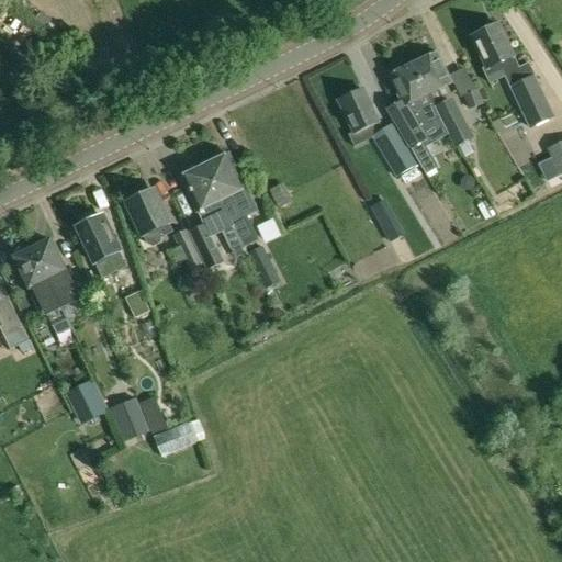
[(472,36),(487,68),(483,69),(487,78),(502,71),(529,128),(553,117),(528,64),(518,69),(514,59),(513,59),(497,25),(472,36)]
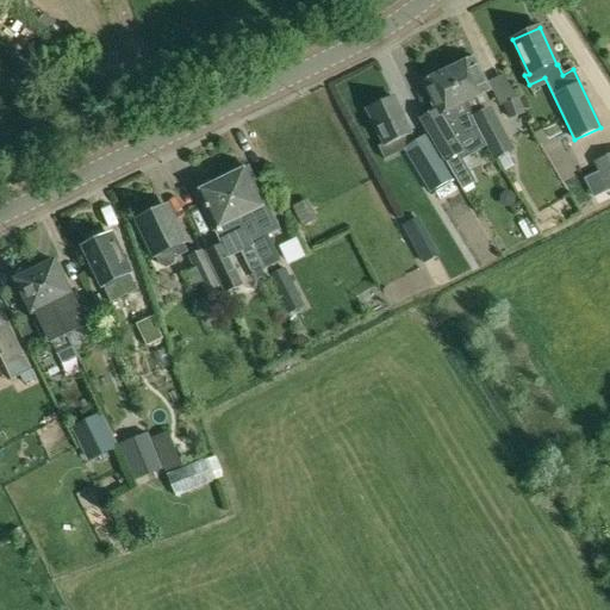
[(473,58),(448,72),(470,118),(471,118),(493,161),(498,159),(504,170),(515,166),(508,153),(512,150),(489,107),(481,111),(483,109),(478,97),(489,92),(473,58)]
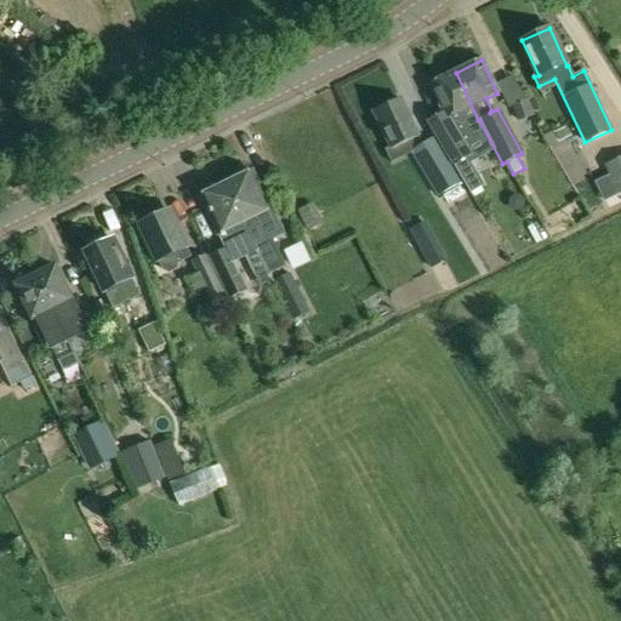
[(484,132),(478,120),(456,73),(429,85),(444,114),(428,121),(472,194),(486,186),(463,149),(477,141),(476,137),(484,132)]
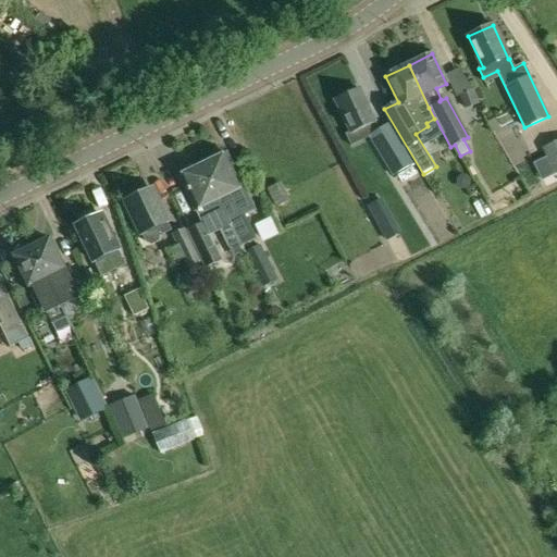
[(335,101),(350,133),(374,121),(359,89),(335,101)]
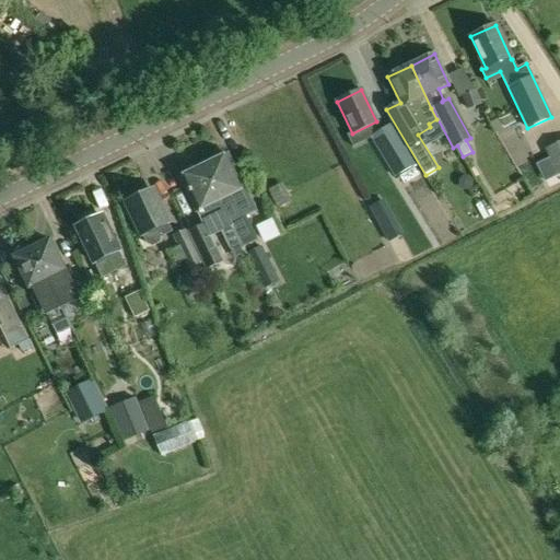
[(461,96),(465,109),(481,103),(477,91),(461,96)]
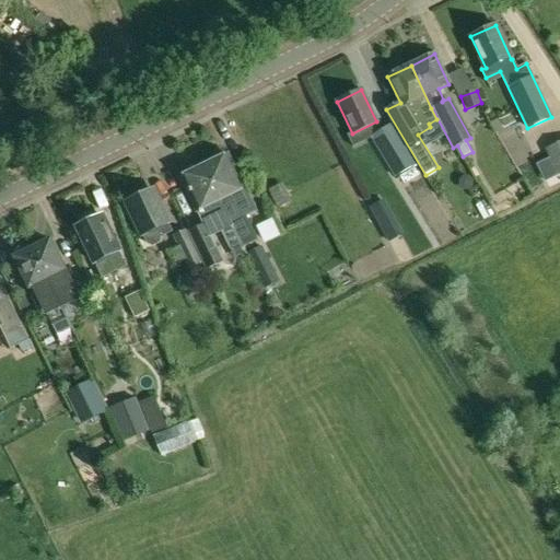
[(371,137),(396,177),(400,175),(413,166),(416,165),(389,124),(371,137)]
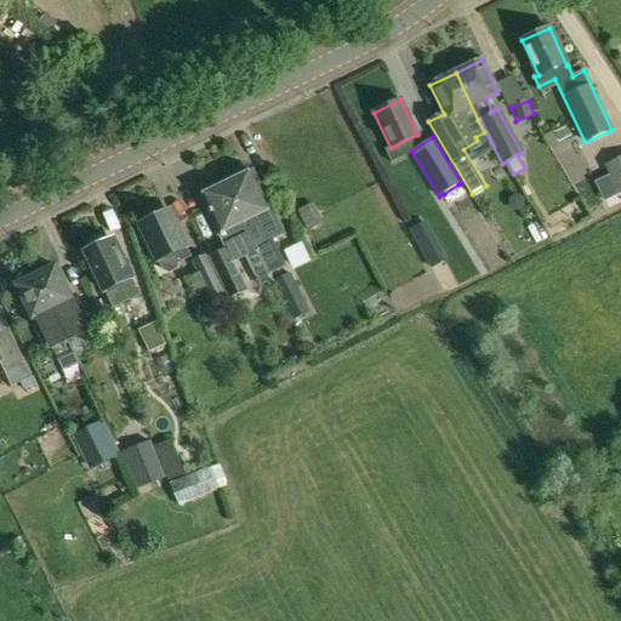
[(620,193),(620,157),(604,165),(619,195),(620,193)]
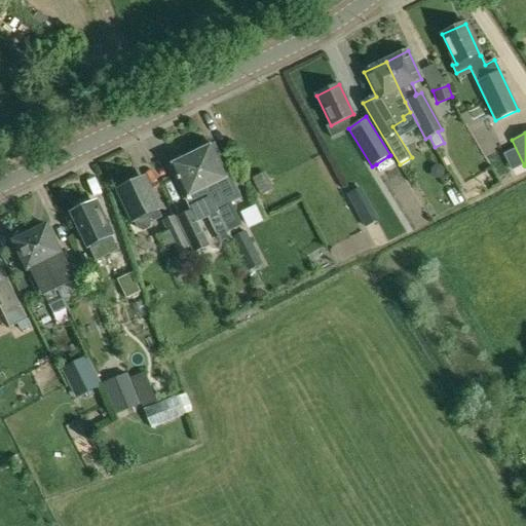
[(192,155),(227,230),(228,232),(241,225),(230,202),(226,204),(222,195),(223,195),(217,182),(227,177),(212,145),(192,155)]
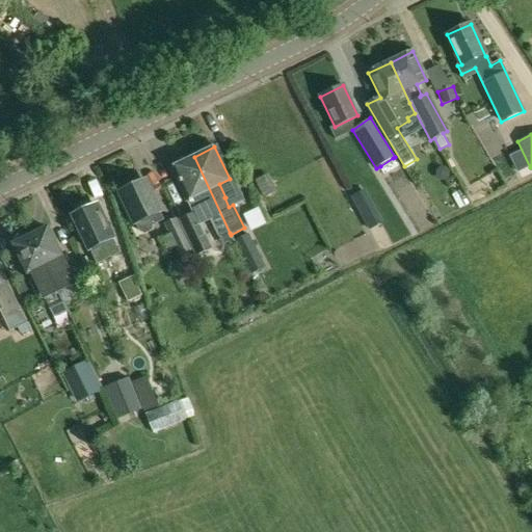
[(194,157),(169,169),(186,204),(190,202),(189,198),(200,193),(206,206),(211,219),(209,219),(219,238),(230,233),(194,157)]
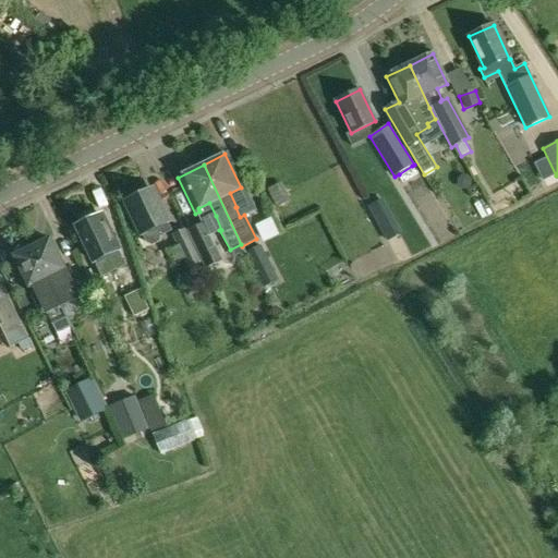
[(152,191),(126,202),(142,233),(147,242),(153,245),(159,242),(160,235),(170,231),(166,221),(152,191)]
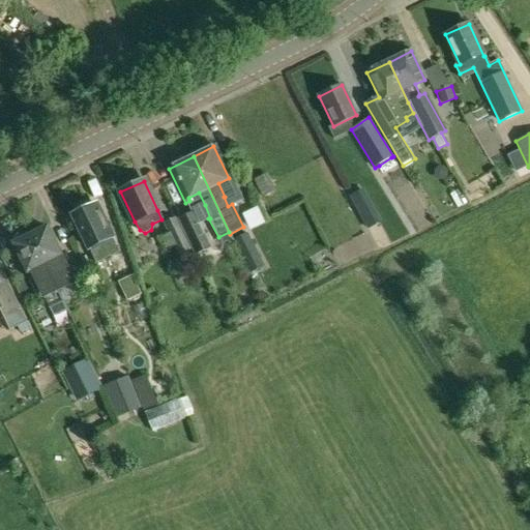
[(361,192),(351,197),(369,230),(379,224),(361,192)]
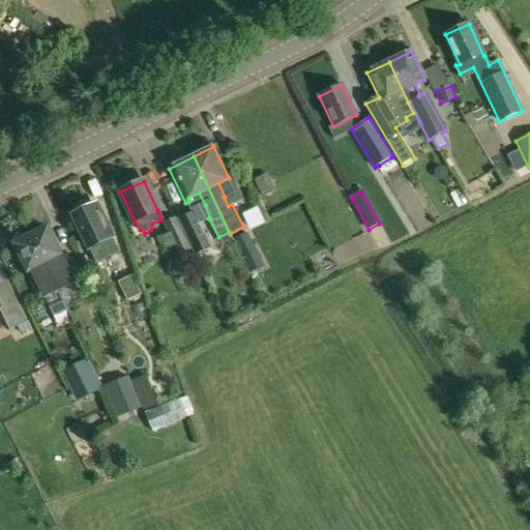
[(467,204),(463,195),(449,201),(453,210),(467,204)]
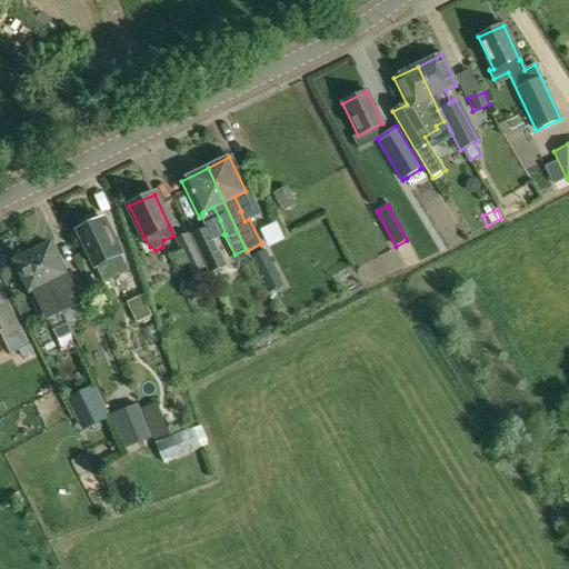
[(96,267),(107,261),(113,277),(128,270),(120,255),(102,219),(79,230),(96,267)]
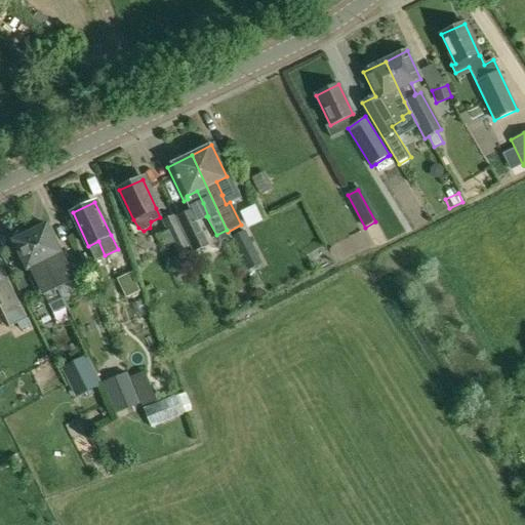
[(193,212),(178,219),(195,252),(209,245),(193,212)]
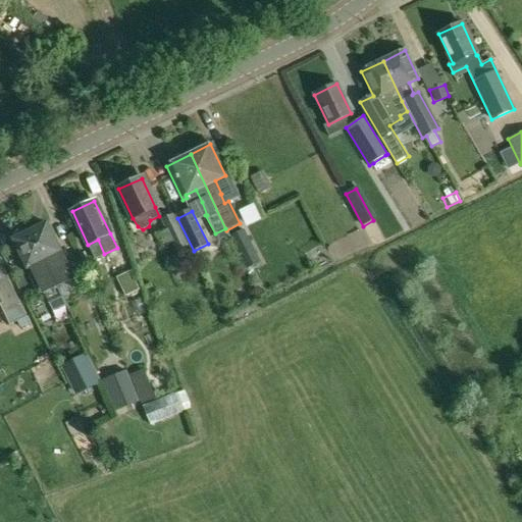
[(167,230),(156,235),(163,248),(172,244),(176,253),(189,247),(173,214),(161,219),(167,230)]
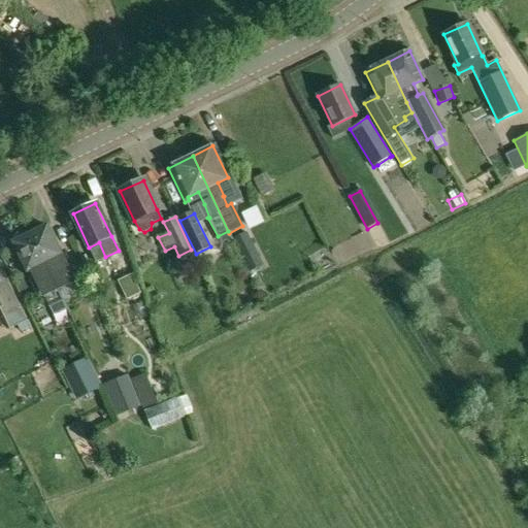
[(46,227),(30,235),(58,291),(74,284),(46,227)]
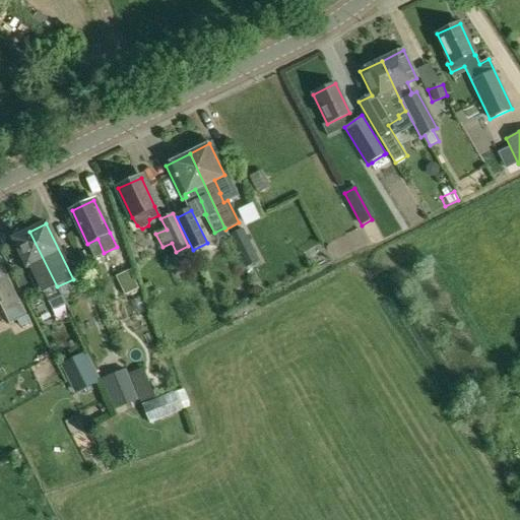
[(13,240),(26,267),(29,266),(48,304),(49,304),(62,297),(57,286),(29,232),(13,240)]
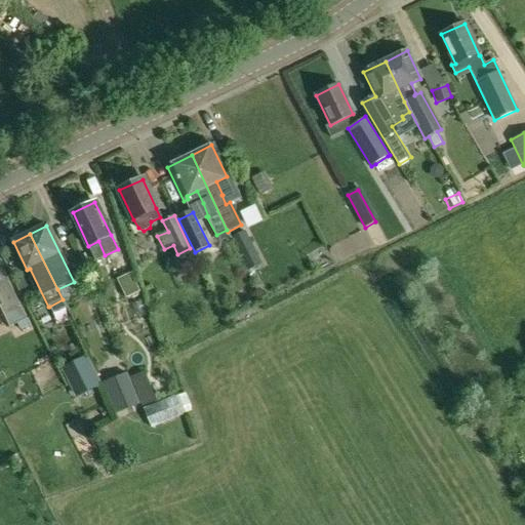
[(248,272),(260,266),(252,249),(240,255),(248,272)]
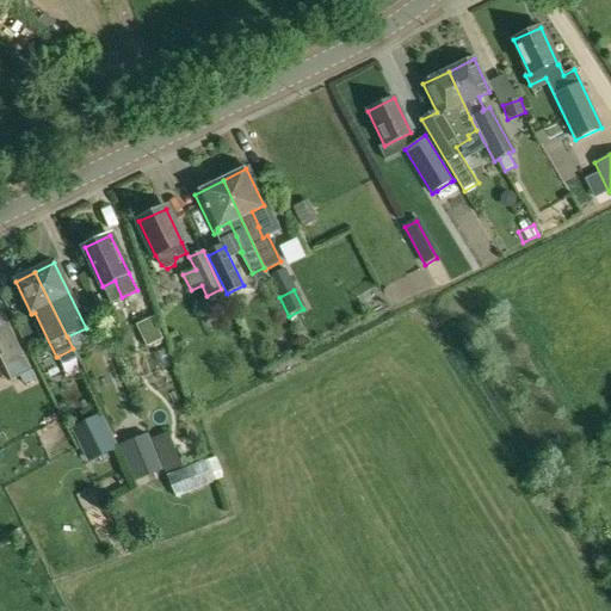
[(135,325),(147,349),(164,340),(152,318),(135,325)]
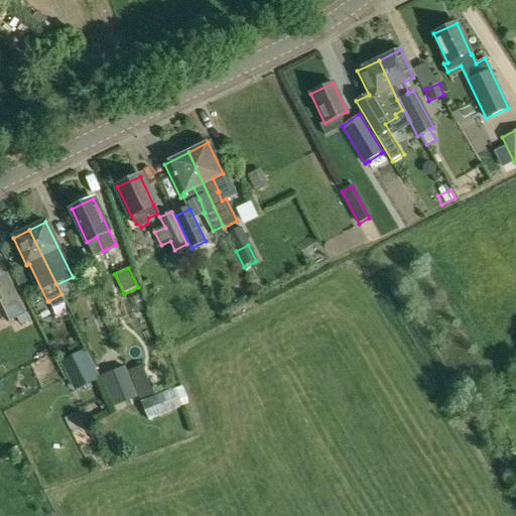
[(0,302),(9,321),(16,317),(25,313),(7,275),(0,278),(0,302)]
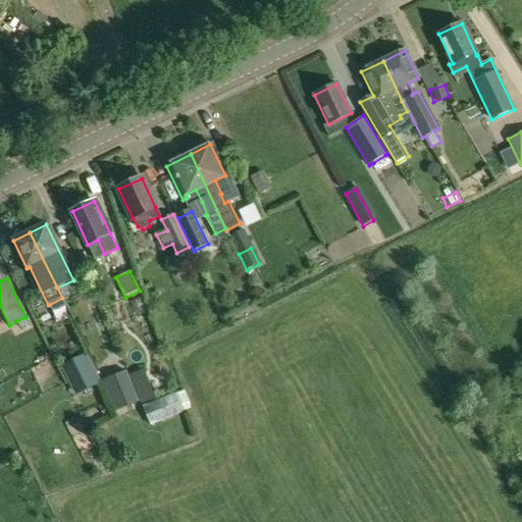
[(64,304),(62,298),(49,305),(52,310),(64,304)]
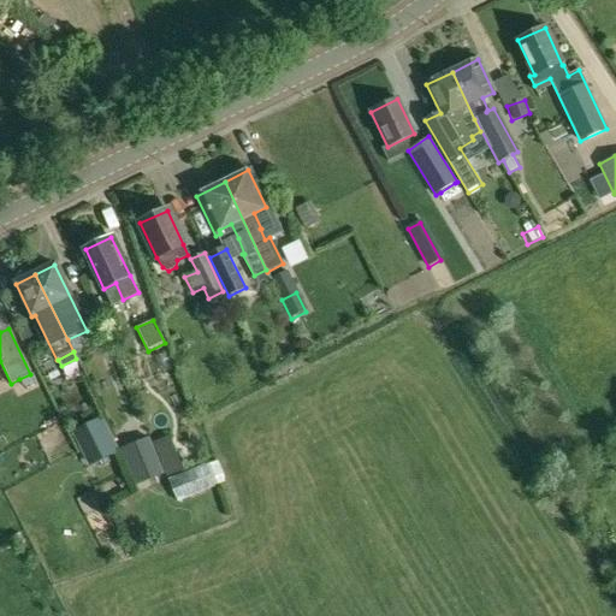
[(35,383),(30,374),(19,379),(24,388),(35,383)]
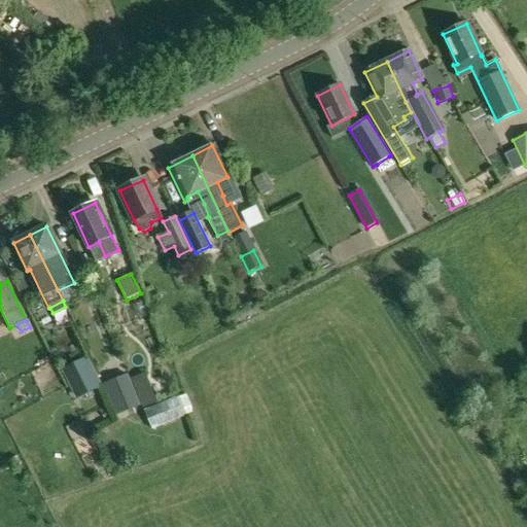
[(62,369),(75,398),(100,387),(86,357),(62,369)]
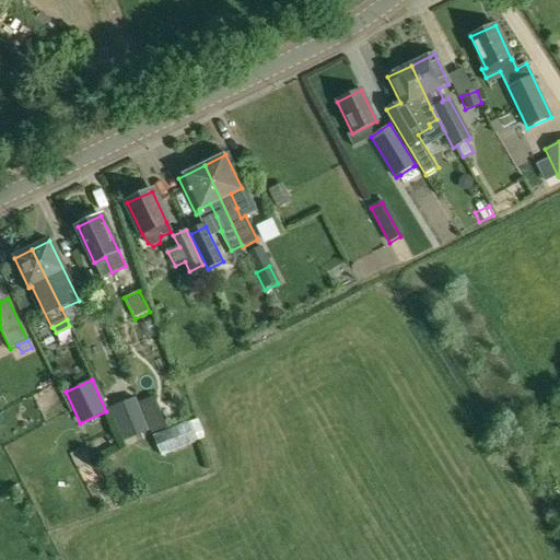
[(154,396),(137,401),(149,431),(151,434),(166,429),(154,396)]
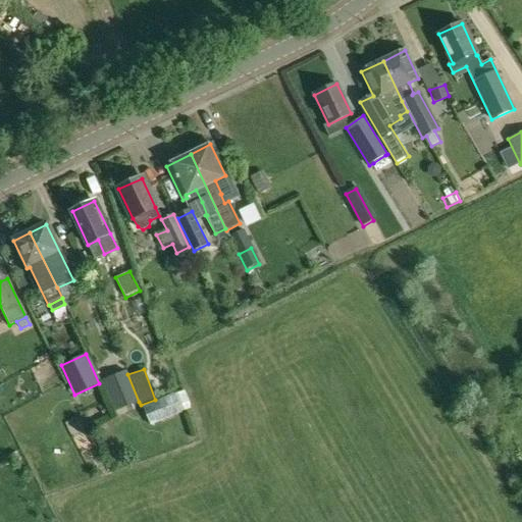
[(139,402),(127,374),(126,370),(101,380),(113,412),(139,402)]
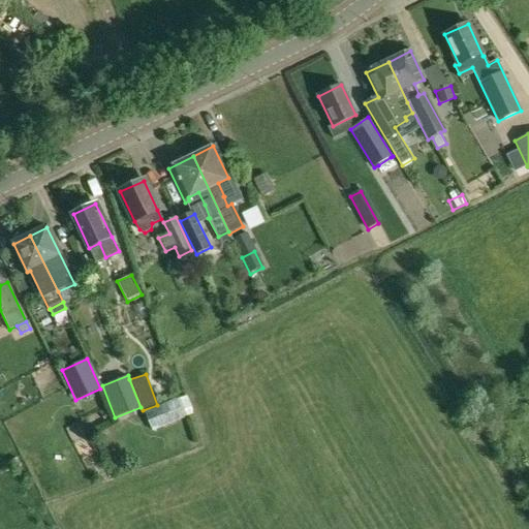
[(145,411),(148,422),(157,419),(160,432),(188,424),(180,400),(145,411)]
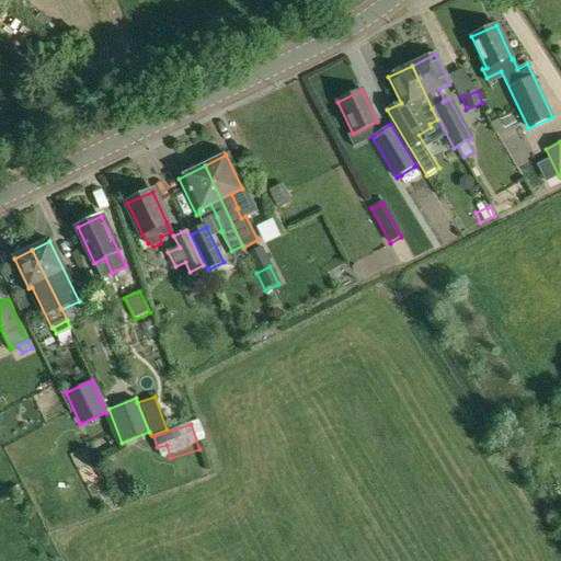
All buildings are outlined.
